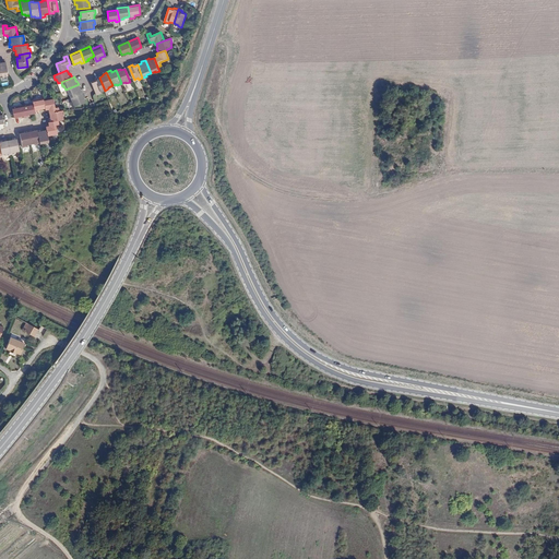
[(100,92),(105,91),(99,78),(95,79),(96,81),(92,82),(97,95),(102,94),(100,92)]
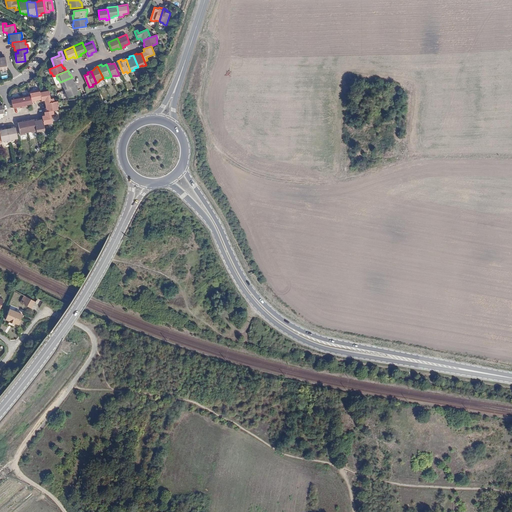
[(63,86),(65,90),(77,85),(75,81),(74,81),(72,77),(60,82),(62,86),(63,86)]
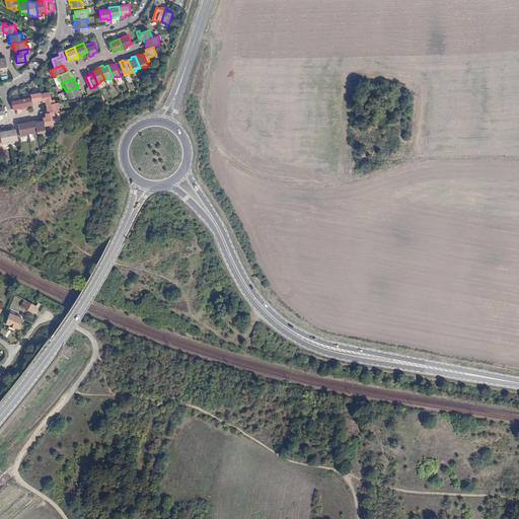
[(78,86),(66,91),(67,95),(66,95),(68,99),(80,94),(79,91),(78,90),(79,90),(78,86)]
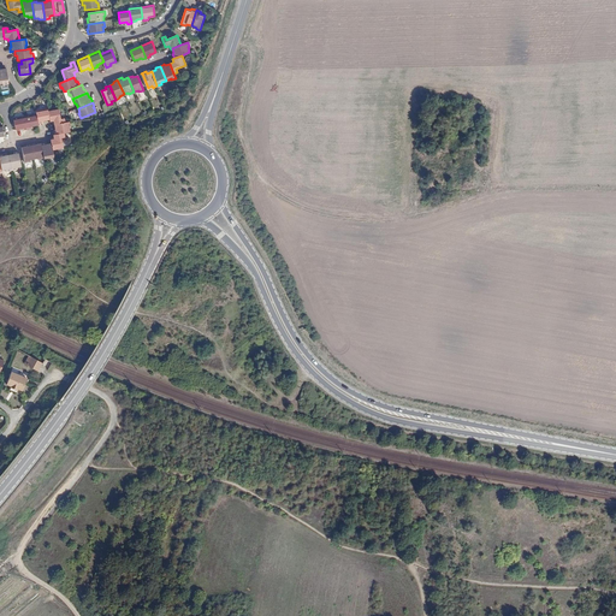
[(49,120),(48,111),(48,110),(36,112),(36,116),(39,124),(43,124),(42,122),(45,122),(49,120)]
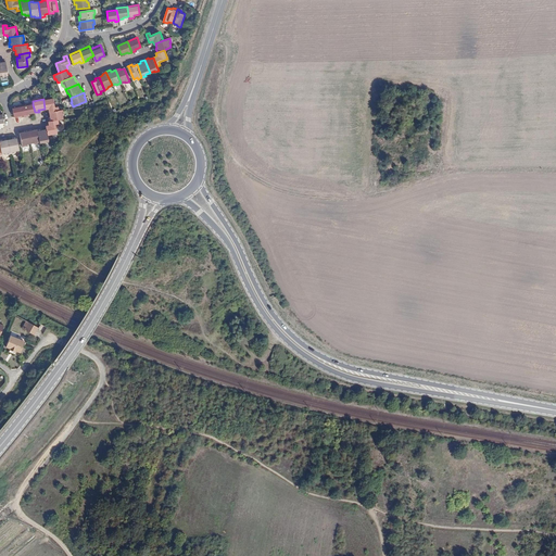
[(49,113),(59,111),(58,106),(54,108),(53,99),(43,100),(45,109),(46,110),(48,110),(49,113)]
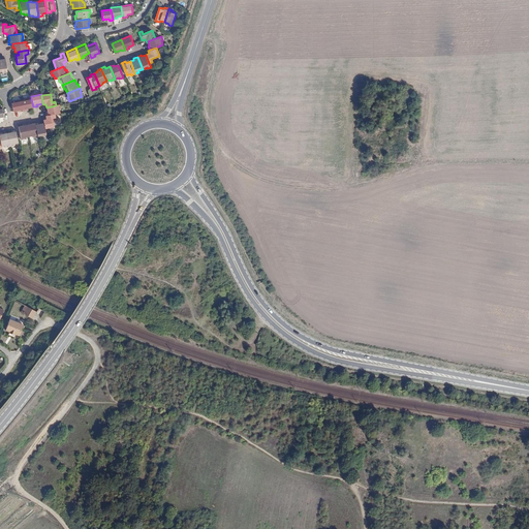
[(33,107),(33,106),(31,99),(22,101),(24,112),(28,111),(28,109),(29,109),(33,107)]
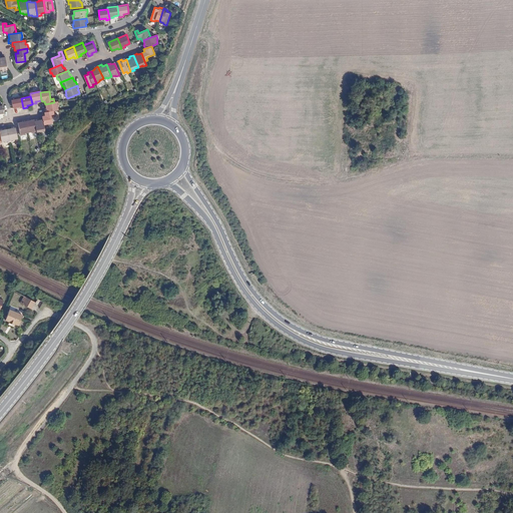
[(23,108),(21,98),(11,100),(13,108),(17,107),(18,107),(19,109),(23,108)]
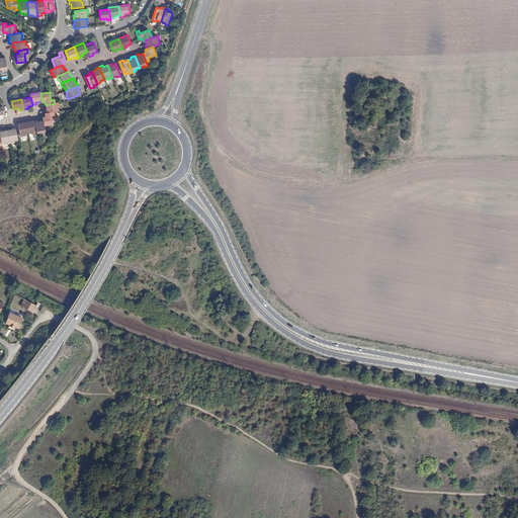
[(54,112),(59,111),(57,103),(55,103),(46,105),(47,109),(45,110),(46,113),(54,112)]
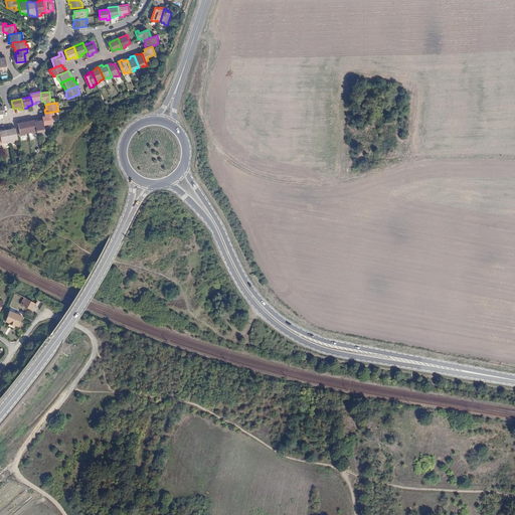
[(42,120),(44,126),(52,124),(51,116),(54,115),(53,112),(45,113),(44,114),(45,117),(42,117),(42,120)]
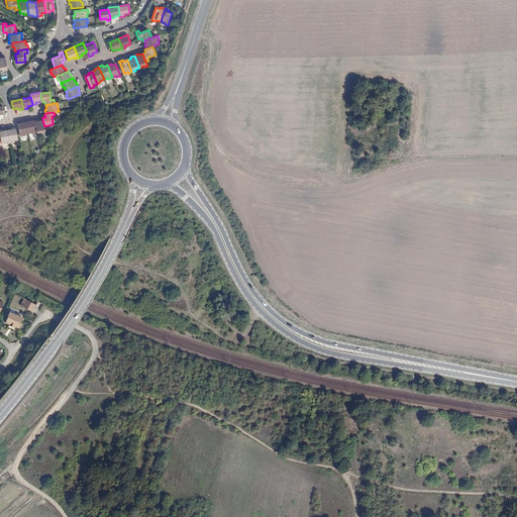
[(34,120),(36,133),(40,133),(40,135),(45,133),(44,126),(42,120),(38,121),(38,119),(34,120)]
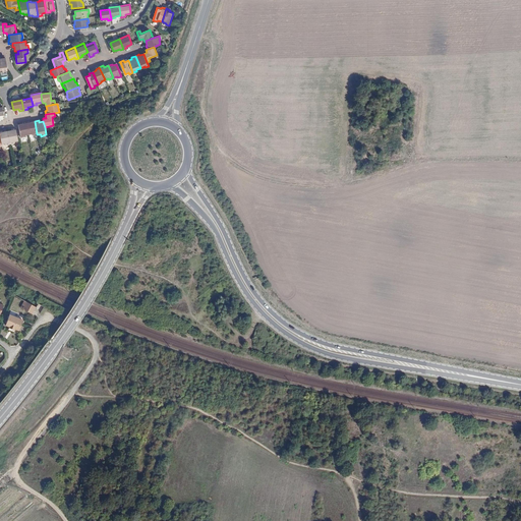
[(25,135),(29,134),(25,121),(22,122),(22,124),(18,125),(19,130),(21,138),(25,137),(25,135)]
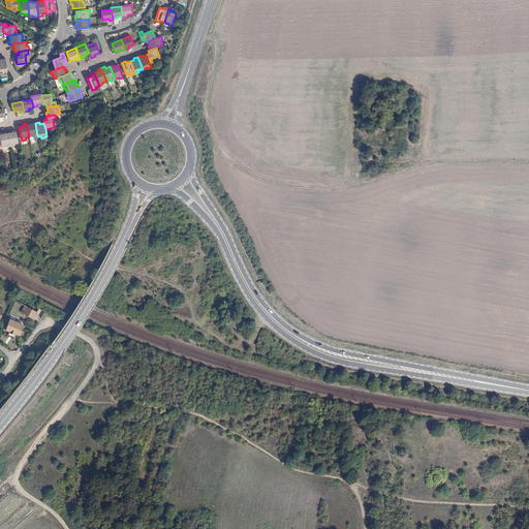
[(33,138),(37,136),(35,123),(30,124),(30,123),(26,123),(29,136),(32,136),(33,138)]
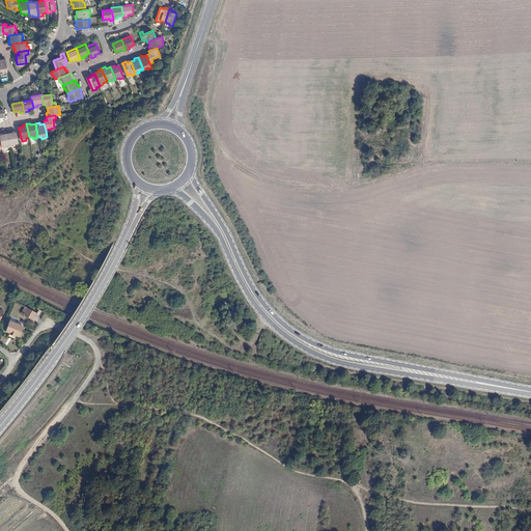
[(8,134),(10,147),(16,146),(15,144),(19,143),(17,134),(16,130),(12,131),(12,133),(8,134)]
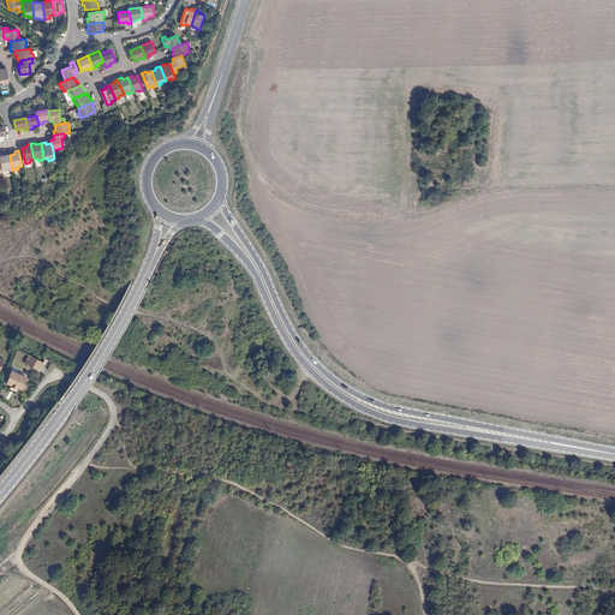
[(7,172),(12,171),(10,155),(4,156),(4,154),(0,154),(0,161),(3,171),(6,169),(7,172)]
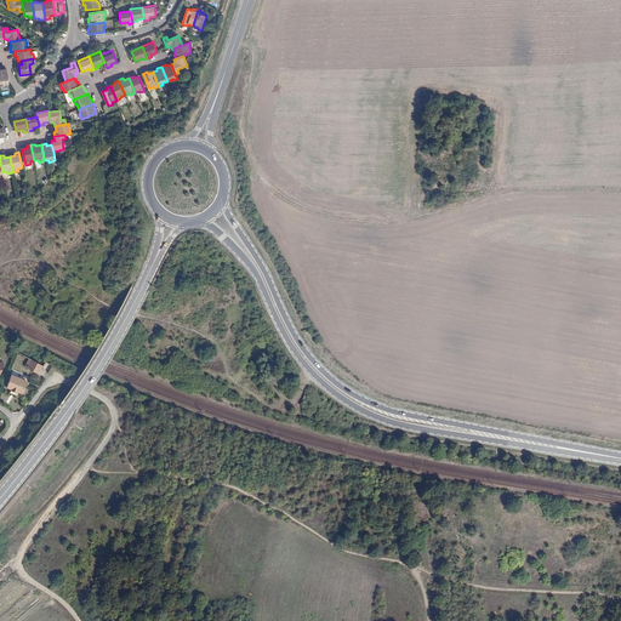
[(24,369),(35,375),(40,365),(29,359),(24,369)]
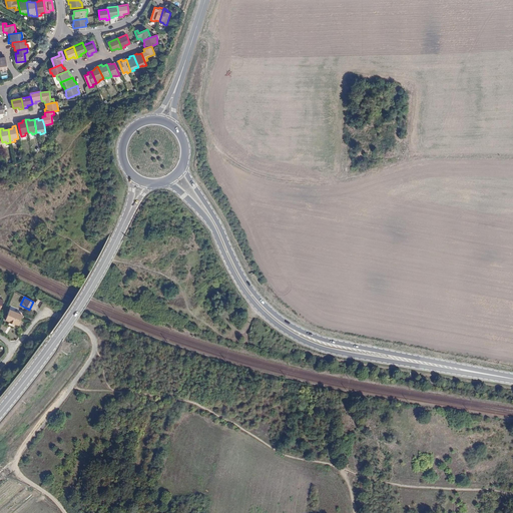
[(16,329),(20,319),(8,313),(3,323),(12,327),(16,329)]
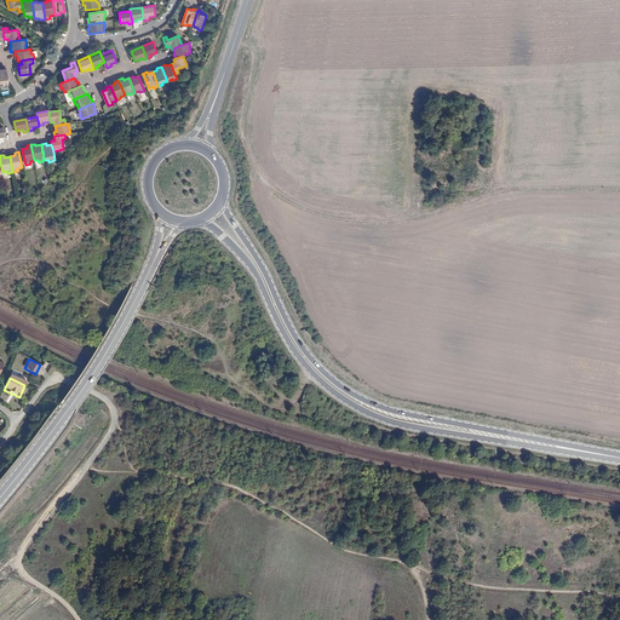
All buildings are outlined.
